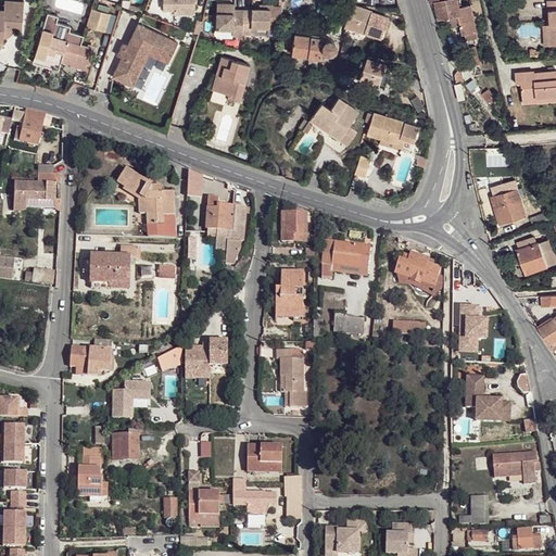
[(0,42),(3,43),(3,37),(7,37),(9,36),(12,34),(12,33),(13,28),(22,29),(24,1),(5,0),(5,11),(0,10),(0,42)]
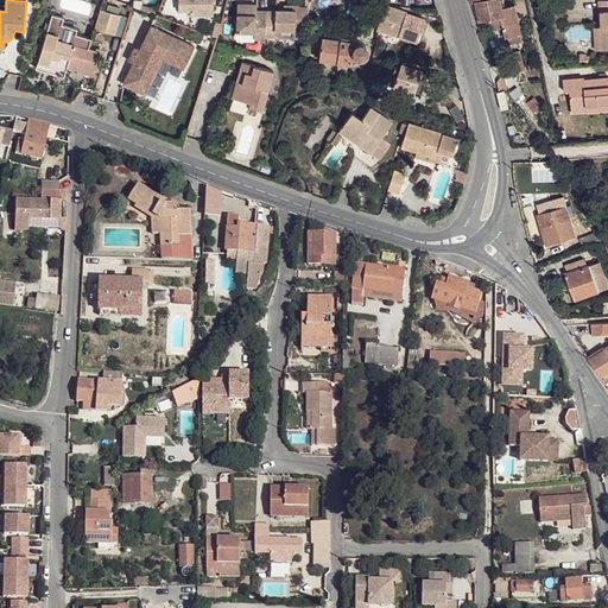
[(178,0),(178,12),(190,12),(190,17),(214,17),(214,0),(178,0)]
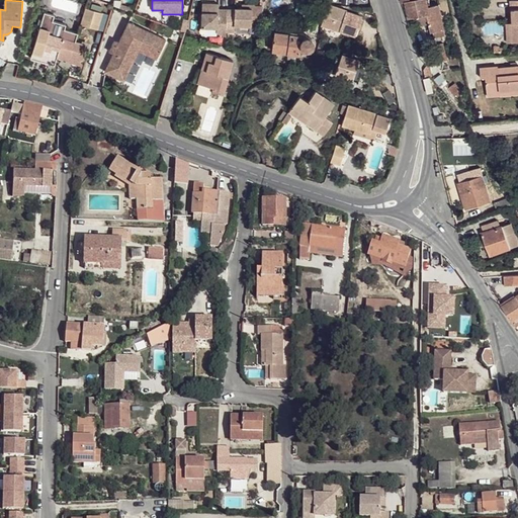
[(405,2),(410,18),(418,17),(428,15),(429,24),(431,32),(433,31),(444,29),(445,29),(439,5),(429,7),(427,0),(401,0),(402,3),(405,2)]
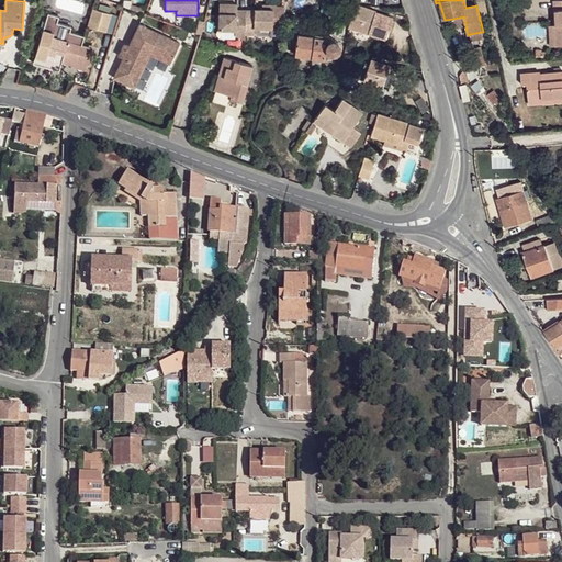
[(255,10),(246,9),(245,33),(255,34),(255,26),(281,27),(285,3),(273,2),(273,8),(260,8),(255,8),(255,10)]
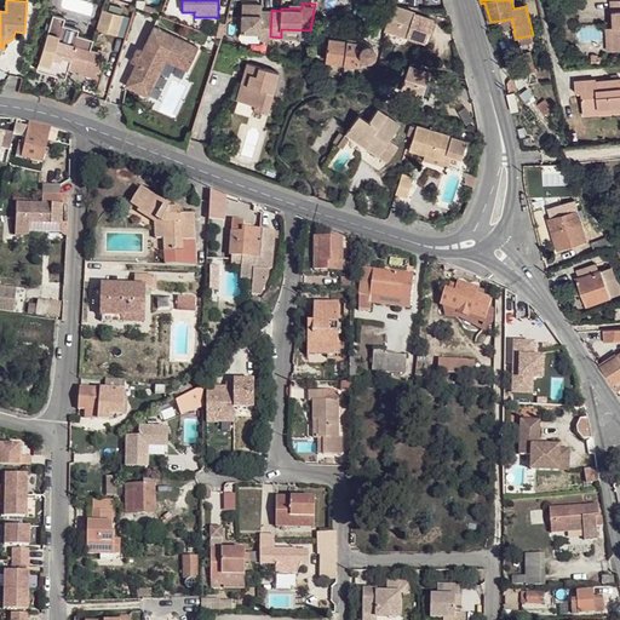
[(258,5),(242,4),(242,33),(260,33),(259,40),(270,44),(270,36),(271,10),(263,10),(263,7),(258,7),(258,5)]
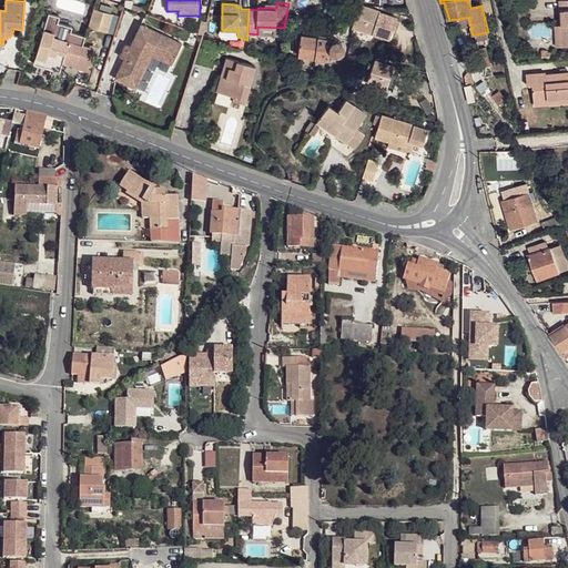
[(107,29),(113,11),(97,4),(90,22),(107,29)]
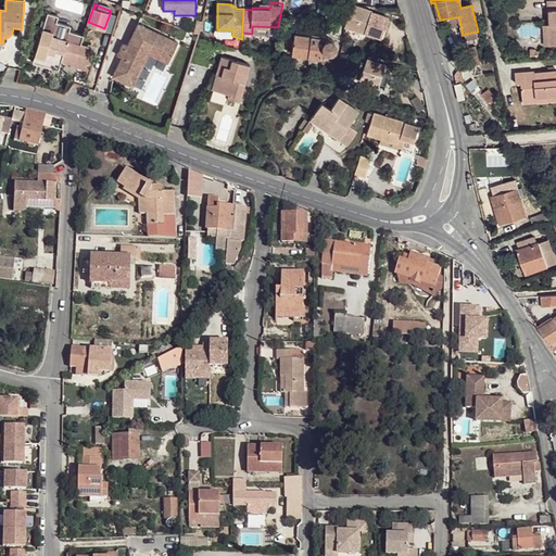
[(381,39),(389,17),(352,4),(344,26),(381,39)]
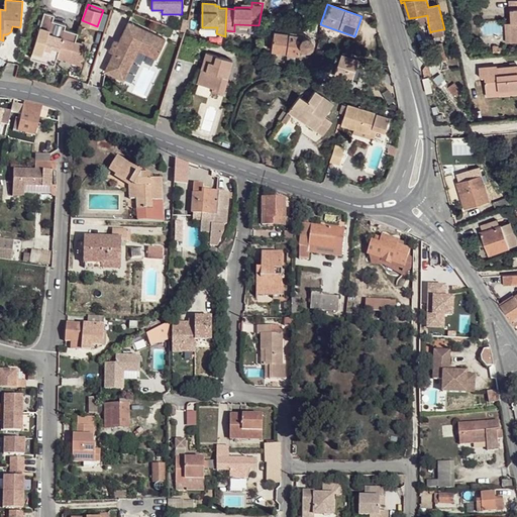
[(44,11),(32,52),(42,55),(40,61),(54,65),(57,57),(70,61),(71,57),(83,61),(87,46),(75,43),(78,33),(64,29),(62,37),(48,33),(55,14),(44,11)]
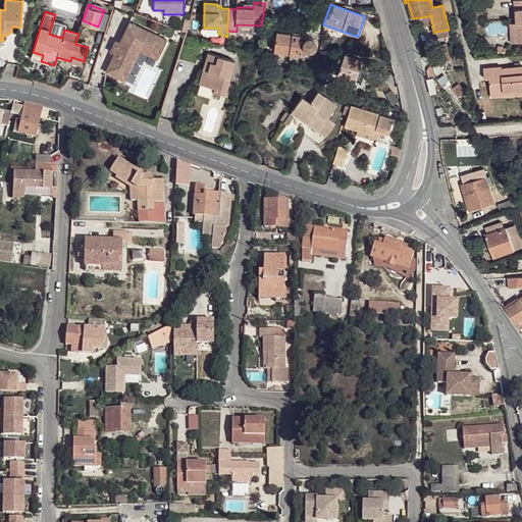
[(421,17),(423,27),(432,24),(431,15),(421,17)]
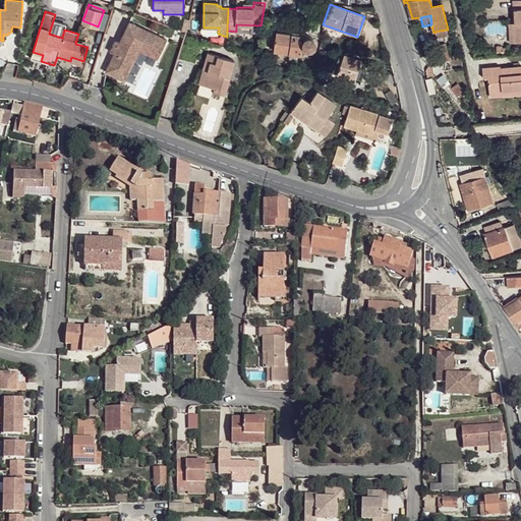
[(114,54),(106,71),(124,80),(139,50),(158,59),(165,44),(156,40),(158,36),(129,21),(119,43),(117,42),(115,43),(114,44),(114,47),(115,49),(117,50),(114,54)]
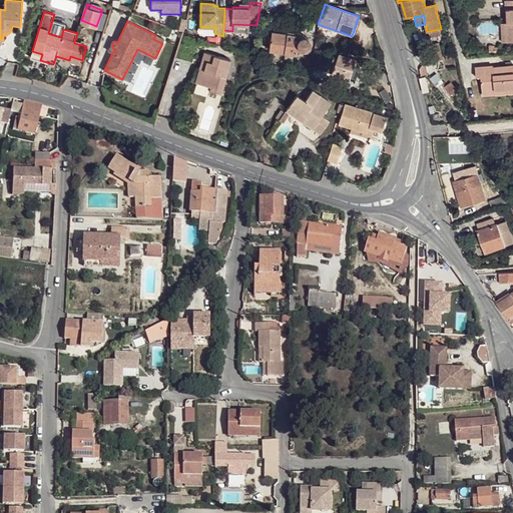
[(429,31),(431,37),(442,35),(440,29),(429,31)]
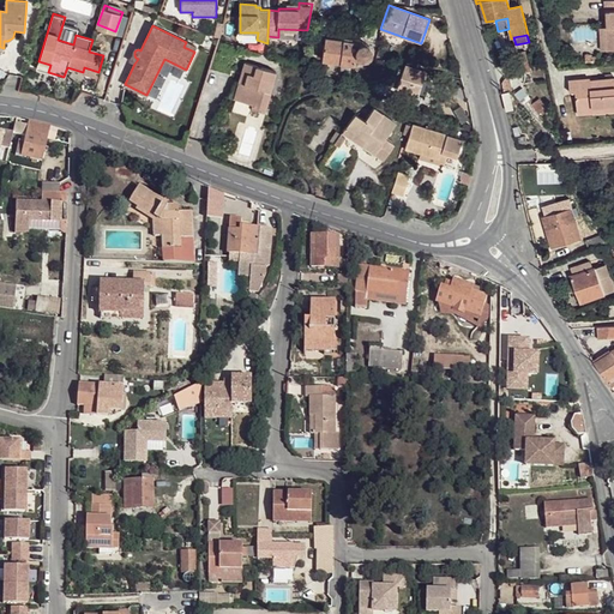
[(325,37),(321,59),(354,65),(355,59),(363,60),(366,60),(368,59),(371,56),(372,54),(372,50),(371,48),(369,46),(367,44),(365,43),(361,43),(362,41),(347,38),(345,41),(343,41),(325,37)]
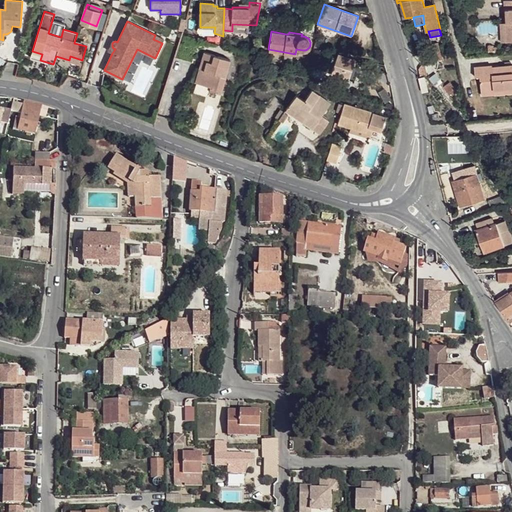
[(155,35),(153,39),(162,43),(164,39),(155,35)]
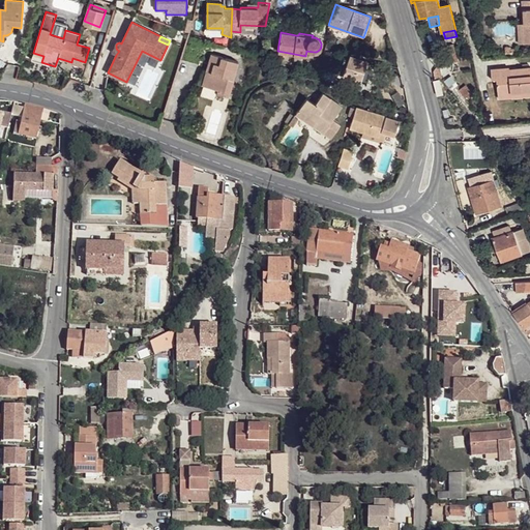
[(33,53),(31,59),(41,62),(43,56),(33,53)]
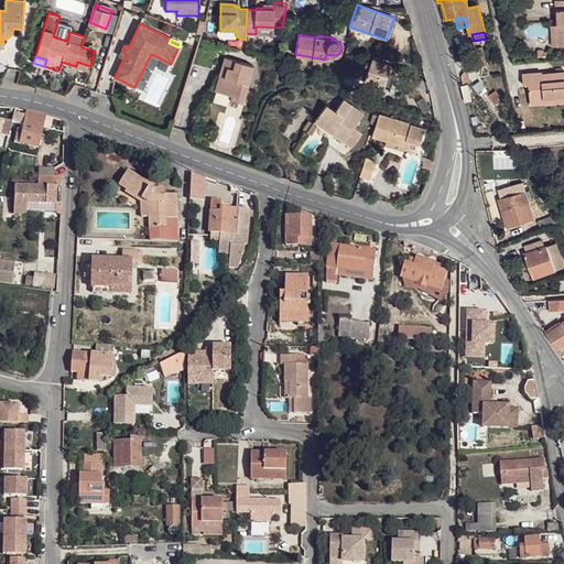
[(225,77),(220,91),(231,96),(230,99),(242,104),(253,66),(225,57),(219,76),(225,77)]
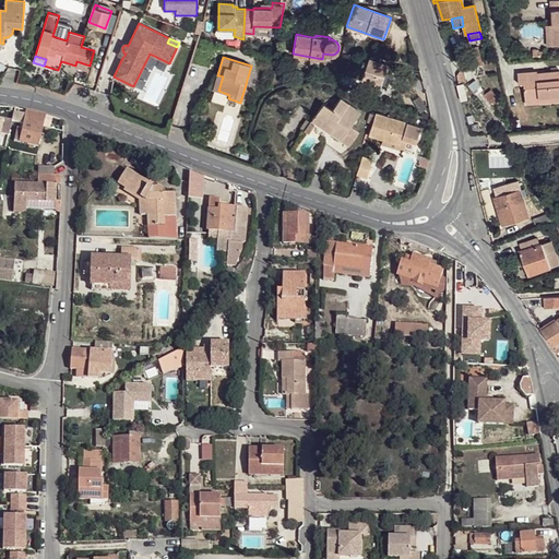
[(369,60),(363,81),(371,83),(369,91),(381,95),(387,79),(383,79),(385,73),(388,66),(369,60)]
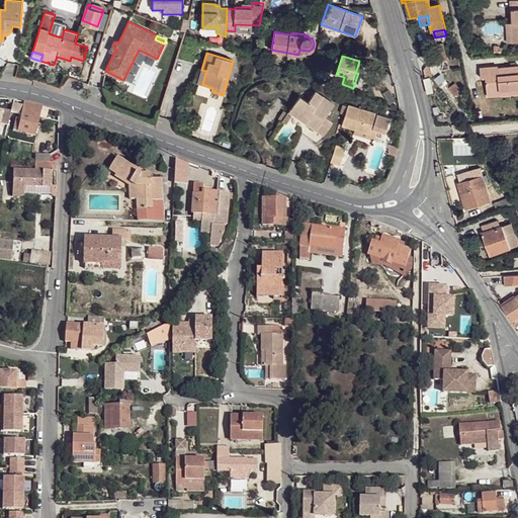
[(486,78),(488,96),(501,95),(500,91),(517,89),(517,66),(511,67),(498,68),(498,67),(481,68),(482,78),(486,78)]
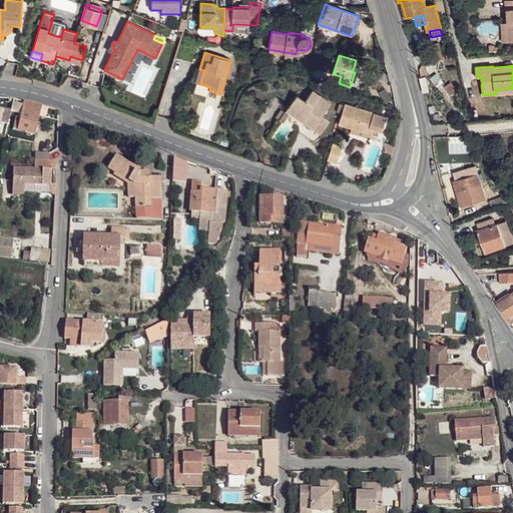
[(199,69),(195,82),(200,83),(204,70),(199,69)]
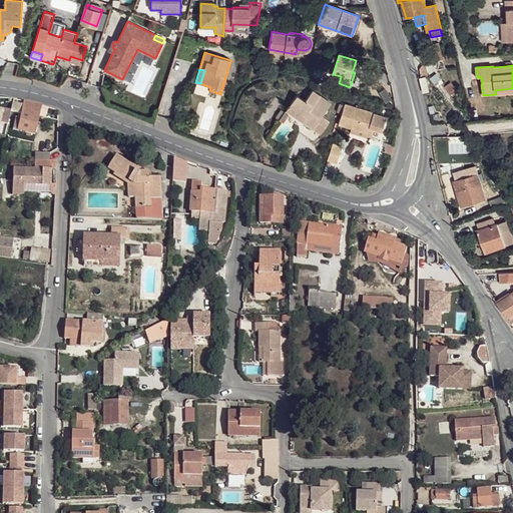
[(420,78),(424,92),(429,91),(426,76),(420,78)]
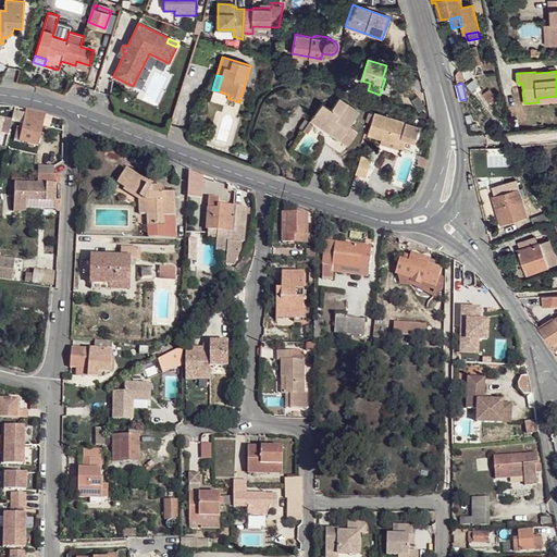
[(489,90),(482,95),(491,107),(497,101),(489,90)]
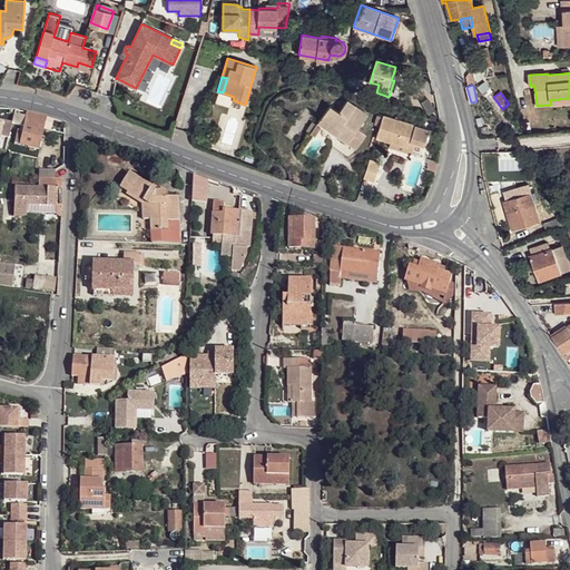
[(330,105),(321,118),(342,133),(337,137),(355,149),(366,135),(357,129),(367,115),(347,100),(338,111),(330,105)]
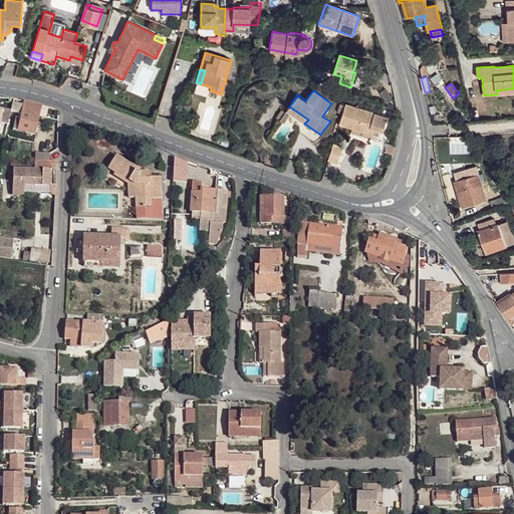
[(20,113),(17,131),(35,135),(39,116),(41,105),(23,101),(23,105),(20,113)]
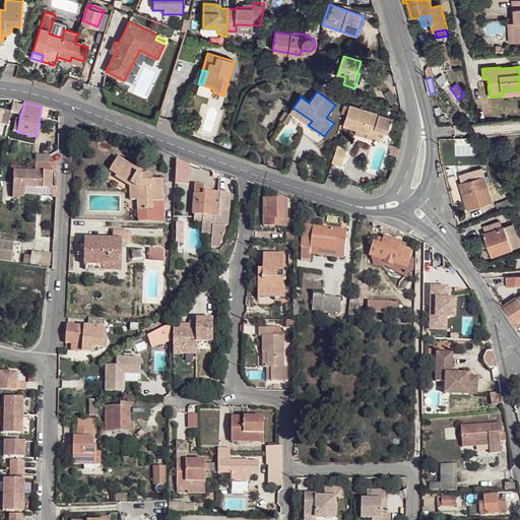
[(12,104),(11,113),(20,115),(23,107),(12,104)]
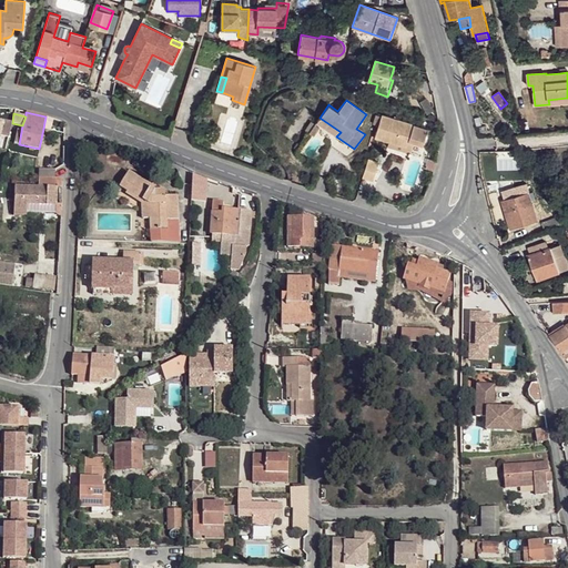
[(382,115),(375,138),(389,142),(406,146),(408,141),(414,143),(423,145),(427,130),(382,115)]
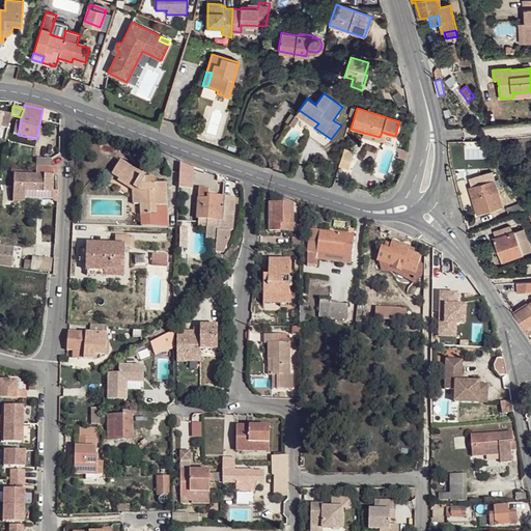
[(50,111),(43,109),(40,120),(48,121),(50,111)]
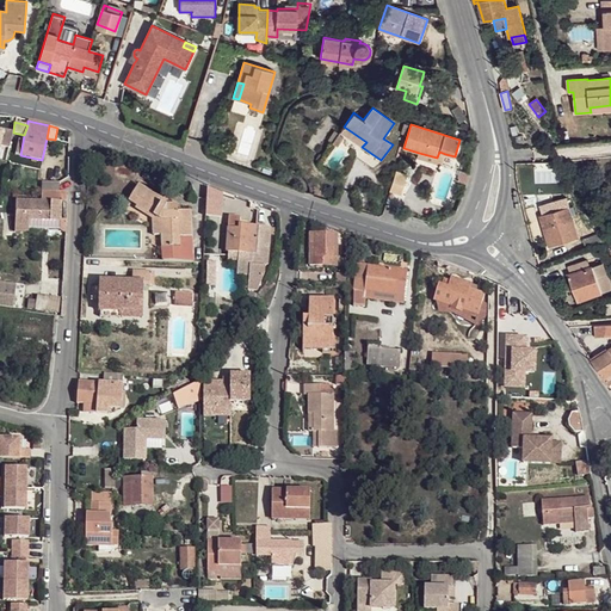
[(344,127),(340,131),(362,147),(366,142),(344,127)]
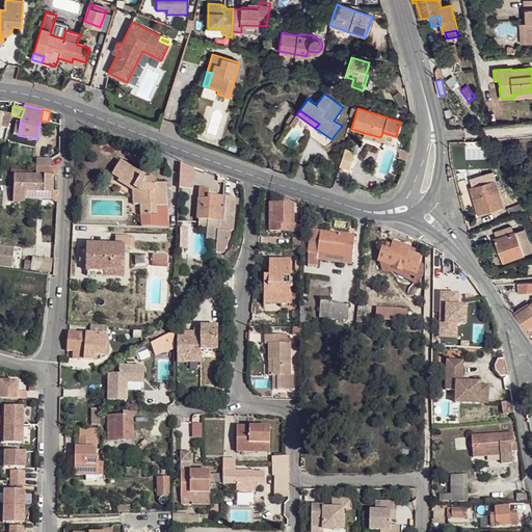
[(365,133),(363,137),(384,144),(388,134),(382,132),(380,137),(365,133)]
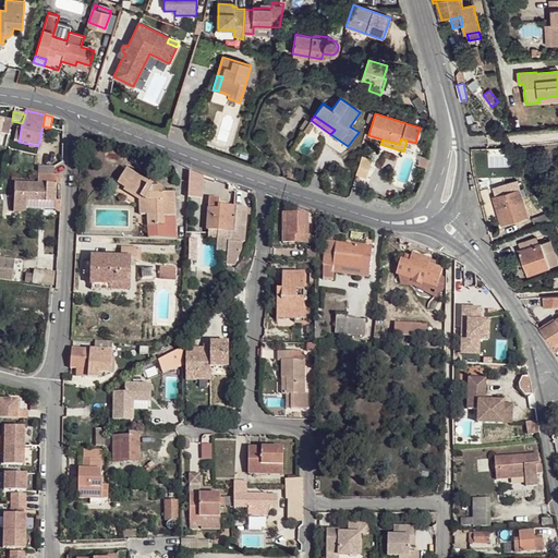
[(362,156),(356,174),(366,178),(372,159),(362,156)]
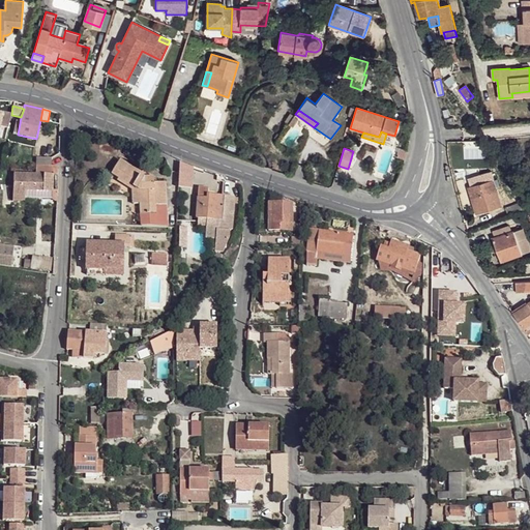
[(36,157),(35,167),(51,167),(52,158),(36,157)]
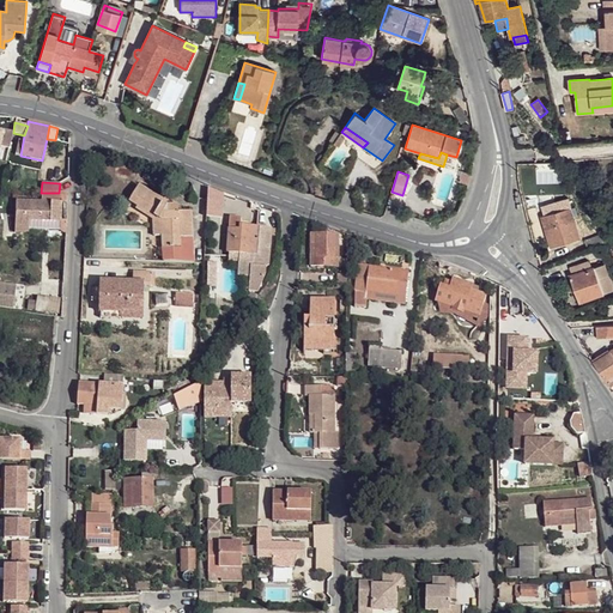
[(163,236),(163,248),(181,247),(180,238),(193,237),(192,211),(178,212),(178,206),(169,206),(163,202),(163,201),(139,186),(129,201),(138,206),(137,210),(153,219),(155,236),(163,236)]
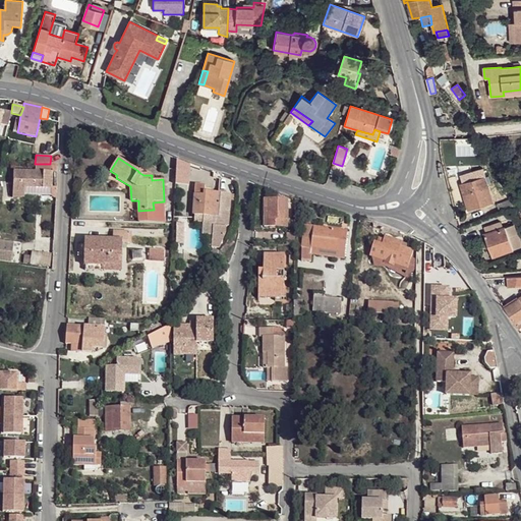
[(189,163),(176,159),(175,181),(188,182),(189,163)]
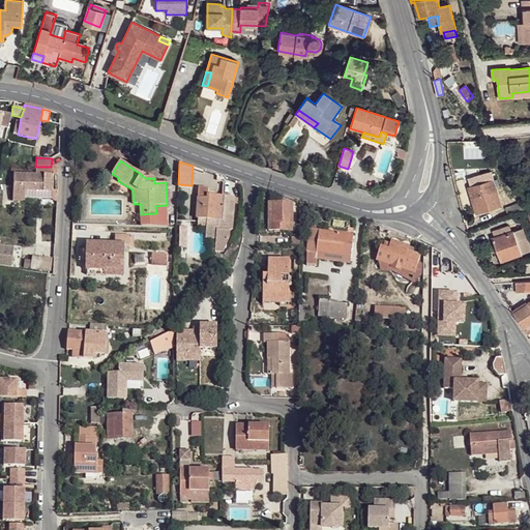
[(13,173),(12,201),(24,201),(24,198),(25,192),(34,192),(52,192),(53,175),(57,175),(57,167),(51,167),(35,167),(35,174),(13,173)]
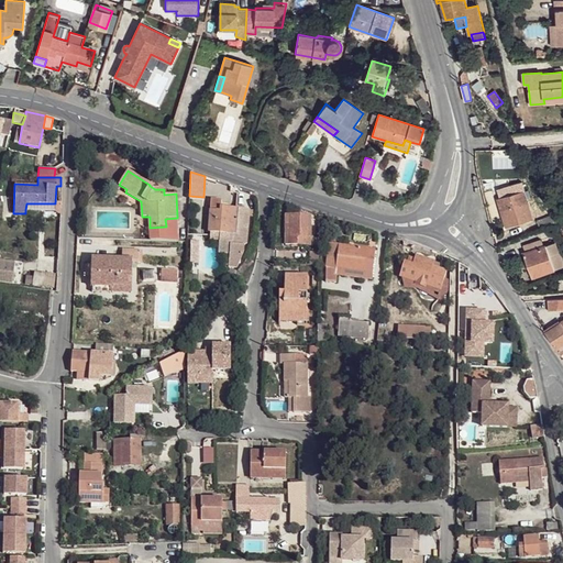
[(498,198),(506,227),(533,219),(525,190),(526,190),(522,181),(497,189),(500,198),(498,198)]
